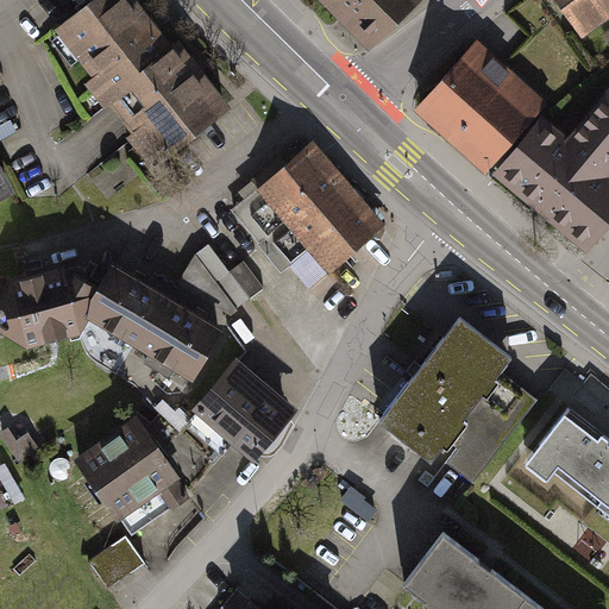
[(132,0),(101,0),(63,30),(159,155),(225,105),(180,45),(171,51),(132,0)]
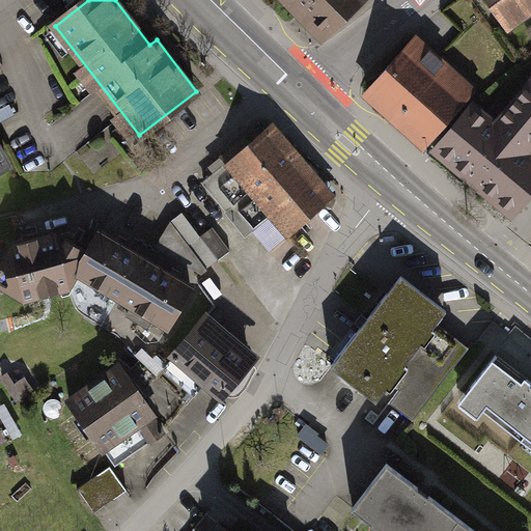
[(369,0),(279,0),(322,45),(369,0)]
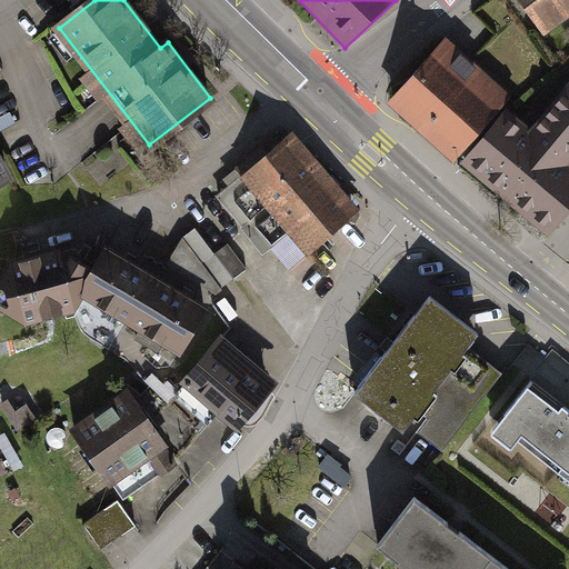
[(568,11),(568,0),(525,0),(547,29),(568,11)]
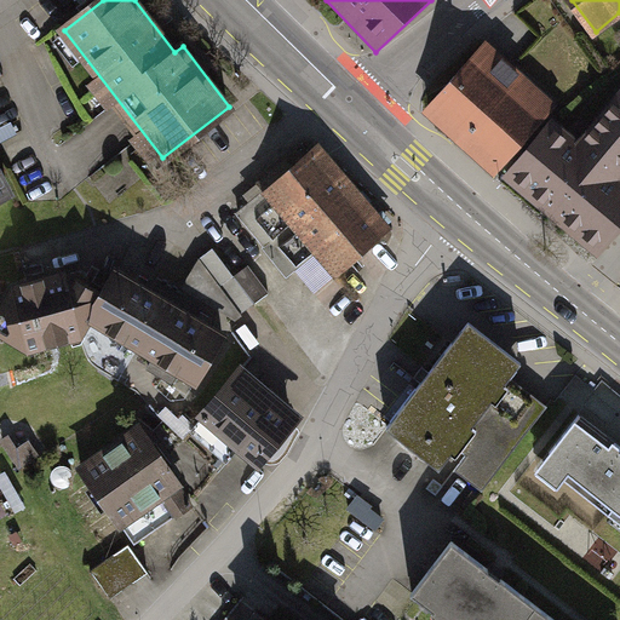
[(552,105),(486,45),(429,107),(495,167),(552,105)]
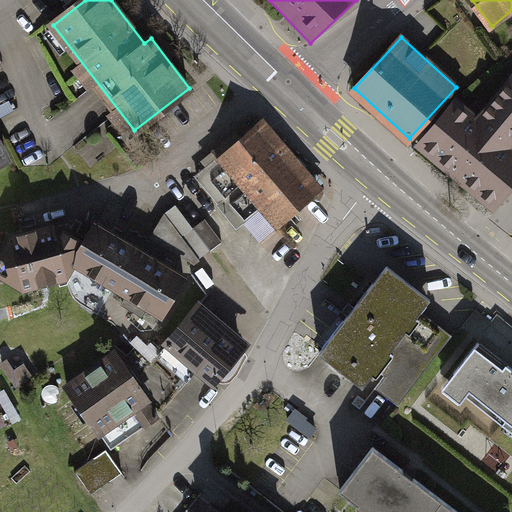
[(460,99),(418,149),(491,210),(511,185),(511,143),(511,144),(511,143),(511,66),(475,111),(460,99)]
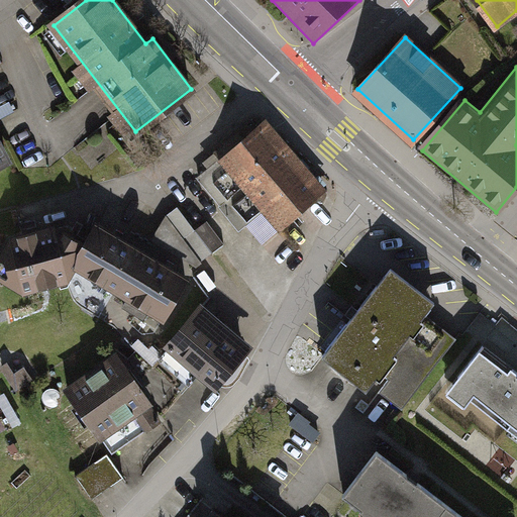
[(326,193),(263,120),(214,163),(278,235),(326,193)]
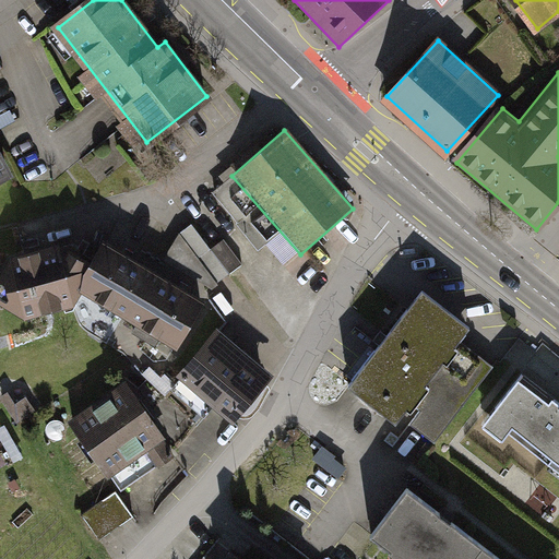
[(0,185),(18,176),(0,142),(0,185)]
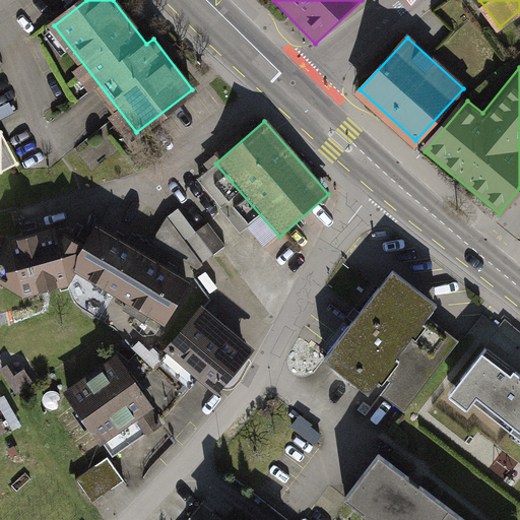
[(165,220),(202,268),(226,249),(206,223),(194,233),(177,211),(165,220)]
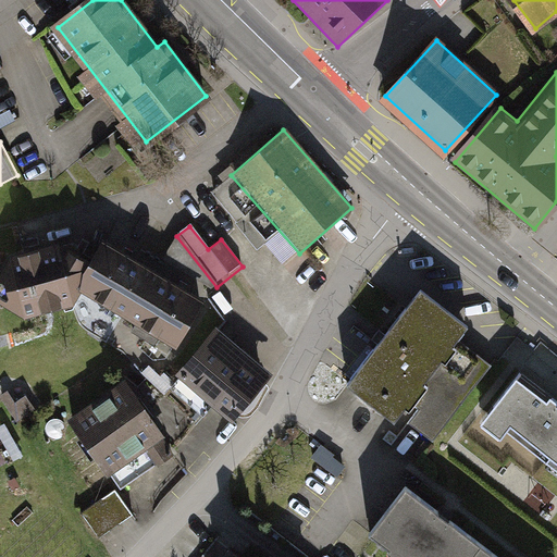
[(82,289),(175,349),(207,299),(100,232),(86,254),(61,237),(10,254),(0,267),(0,302),(20,317),(73,301),(82,289)]
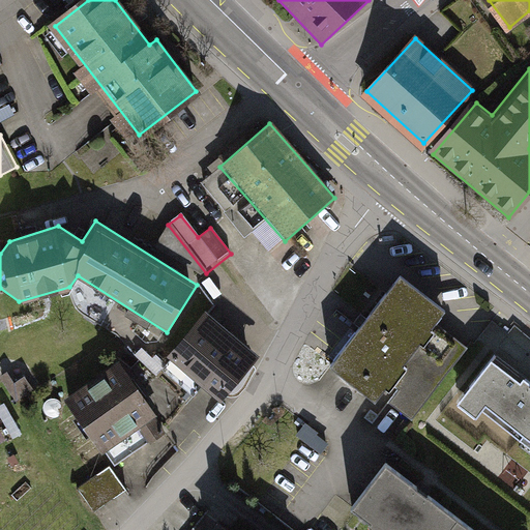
[(416,413),(464,352),(432,328),(445,311),(401,276),(330,364),(377,399),(392,379),(402,386),(394,398),(416,413)]
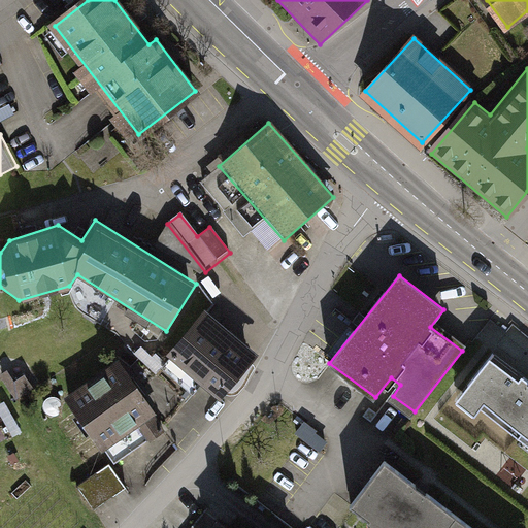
[(259,353),(205,307),(166,354),(220,399),(259,353)]
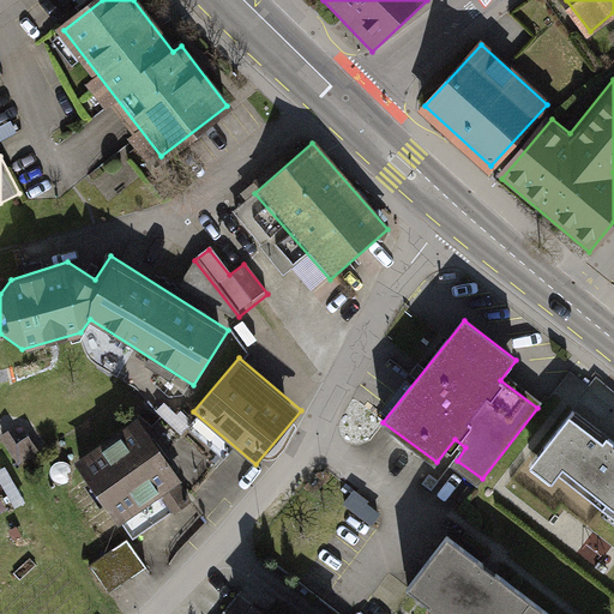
[(613,441),(575,411),(530,468),(551,483),(559,474),(613,516),(613,441)]
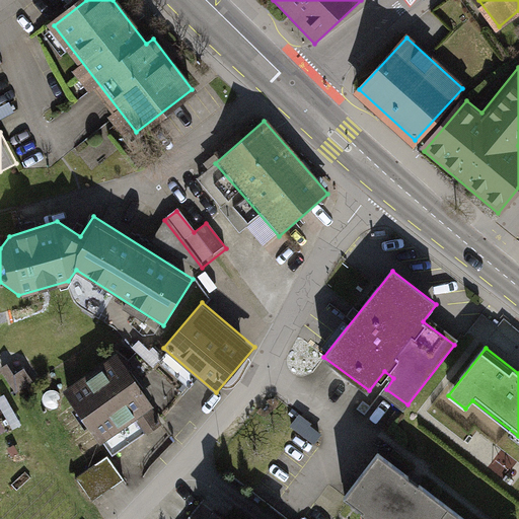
[(154,411),(118,358),(62,395),(97,448),(154,411)]
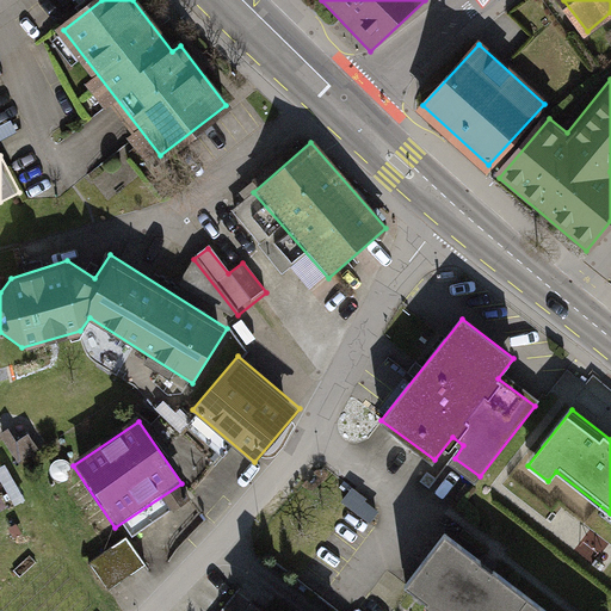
[(0,430),(0,437),(16,463),(41,449),(29,431),(17,438),(10,425),(0,430)]
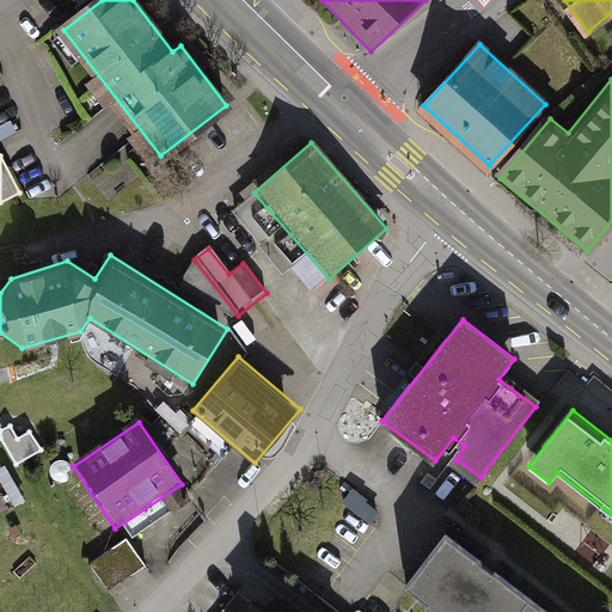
[(540,611),(439,533),(397,587),(429,611),(540,611)]
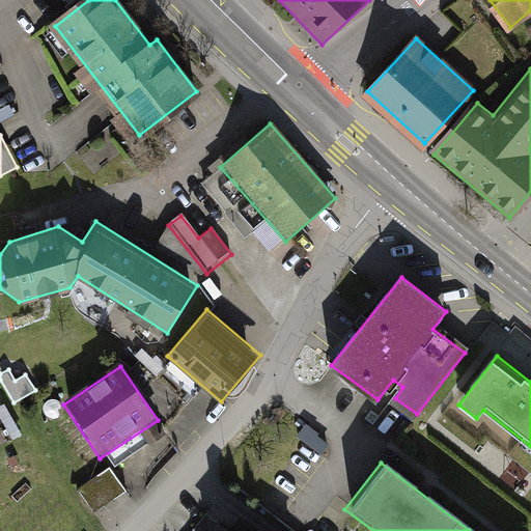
[(110,470),(78,491),(93,515),(127,494),(110,470)]
